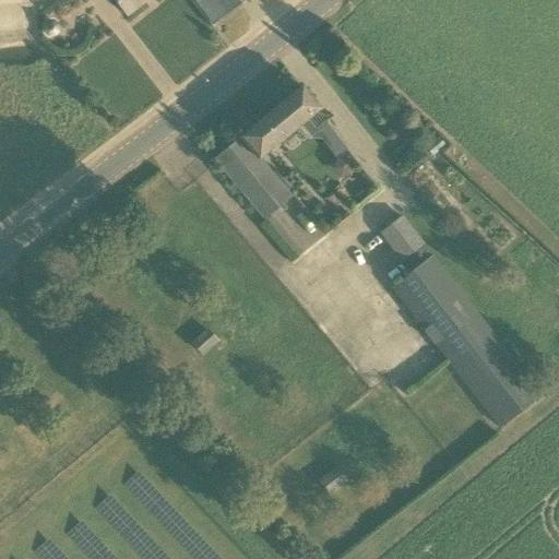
[(146,0),(113,0),(126,16),(146,0)]
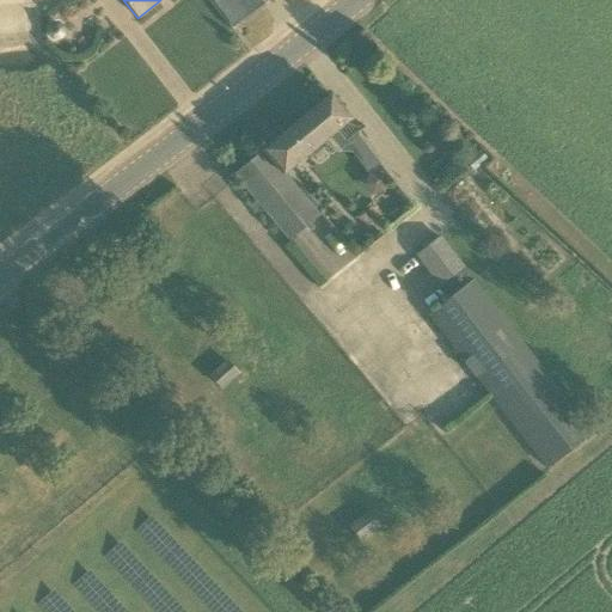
[(213,0),(234,28),(269,0),(213,0)]
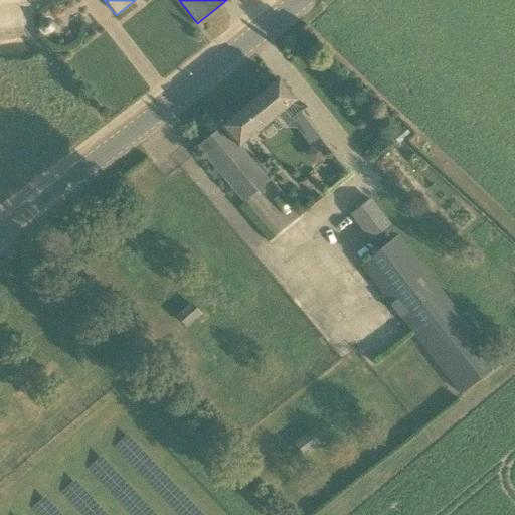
[(43,19),(38,24),(38,30),(43,34),(49,34),(54,28),(53,22),(48,18),(43,19)]
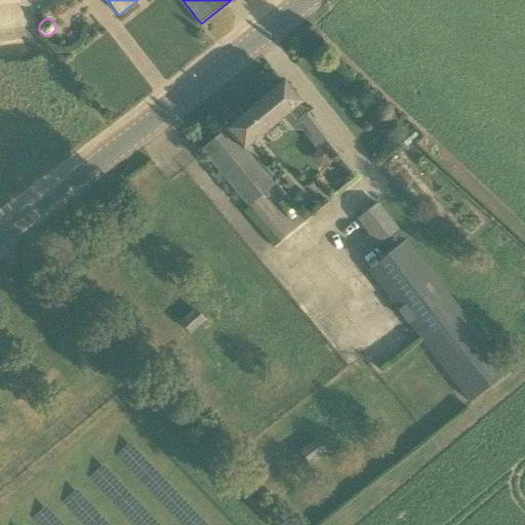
[(283,82),(228,127),(244,146),(263,131),(268,134),(276,128),(275,122),(284,115),(299,103),(283,82)]
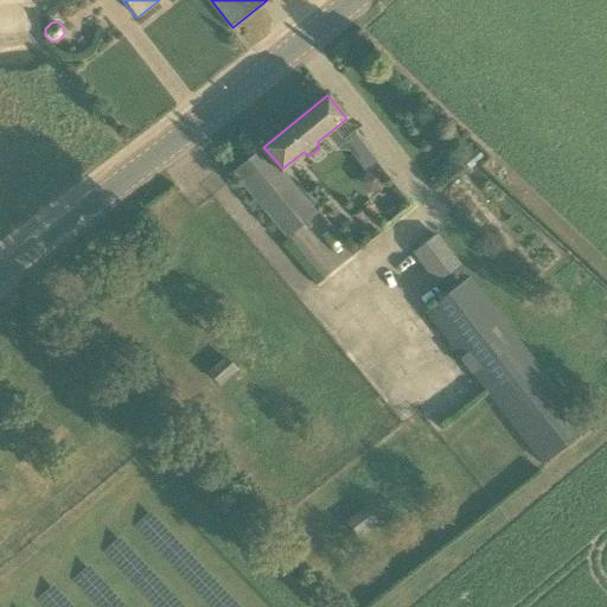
[(365,170),(379,159),(356,131),(343,141),(365,170)]
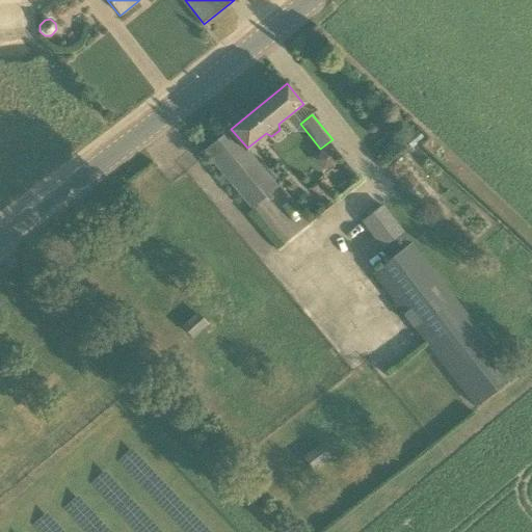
[(247,148),(231,129),(204,152),(253,209),(280,187),(247,148)]
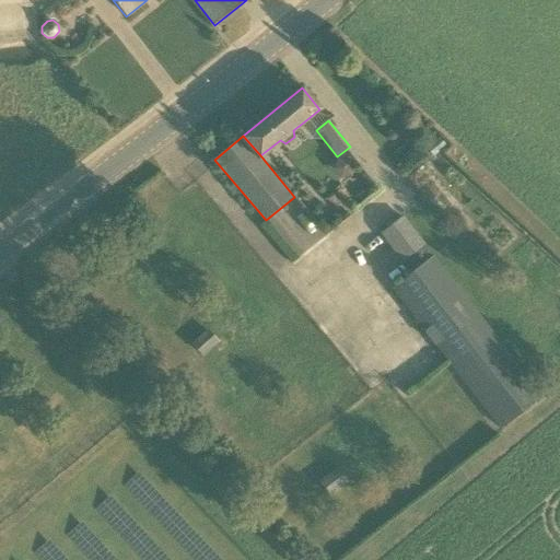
[(350,178),(359,154),(345,150),(336,173),(350,178)]
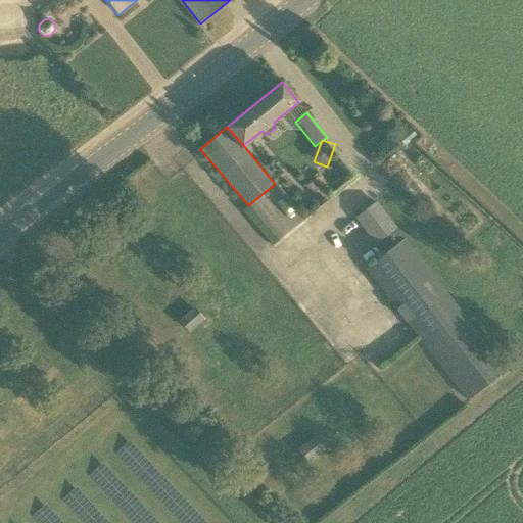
[(355,217),(376,244),(396,229),(376,202),(355,217)]
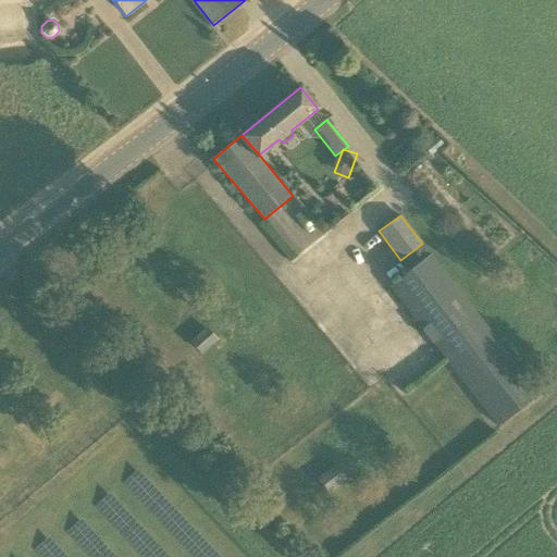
[(410,271),(431,256),(422,244),(400,260),(410,271)]
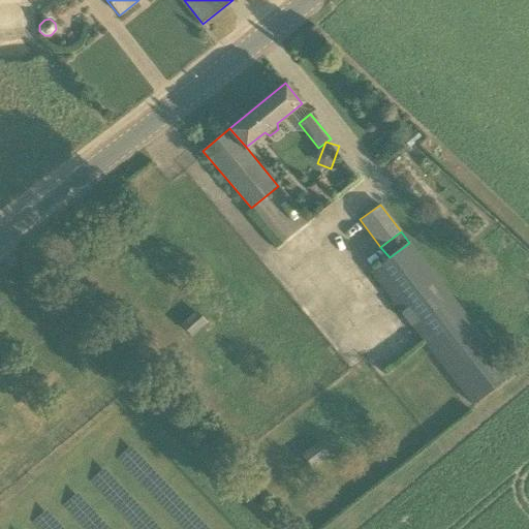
[(511,376),(409,243),(390,257),(369,273),(473,406),(511,376)]
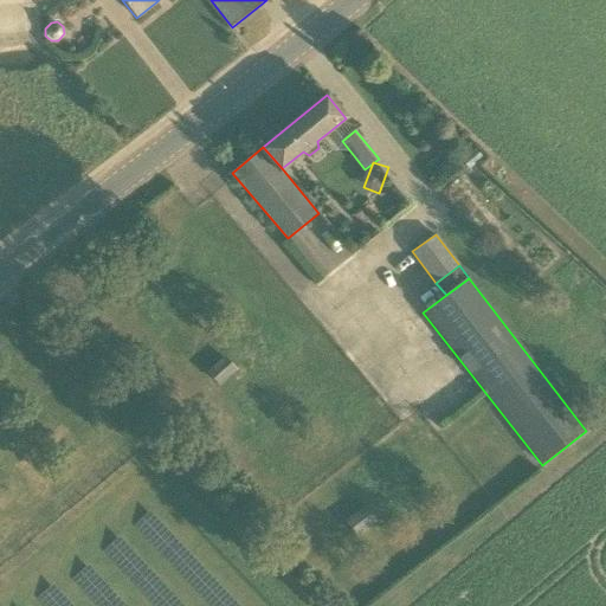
[(219,386),(237,371),(225,358),(207,373),(219,386)]
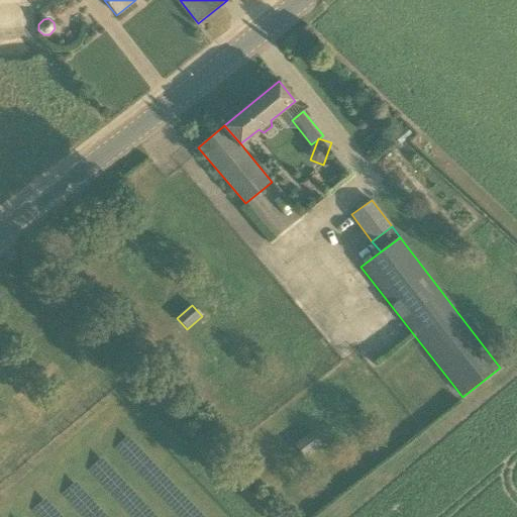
[(321,445),(312,432),(294,445),(305,457),(321,445)]
